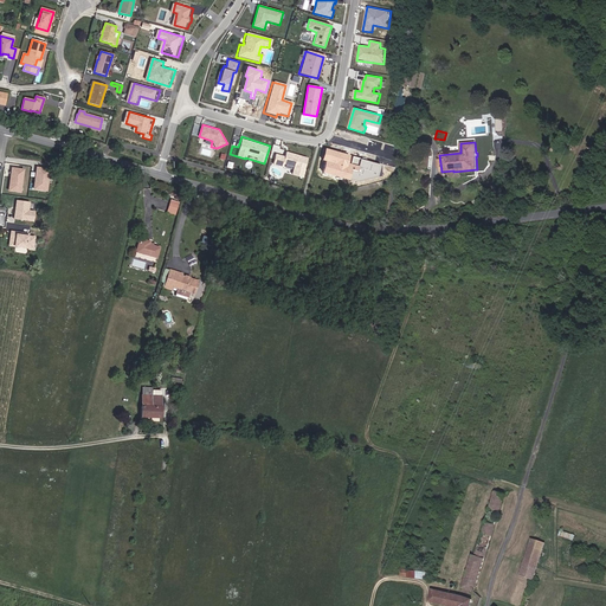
[(284,155),(276,153),(272,163),(283,166),(284,163),(292,166),(290,174),(302,178),(308,158),(287,150),(284,155)]
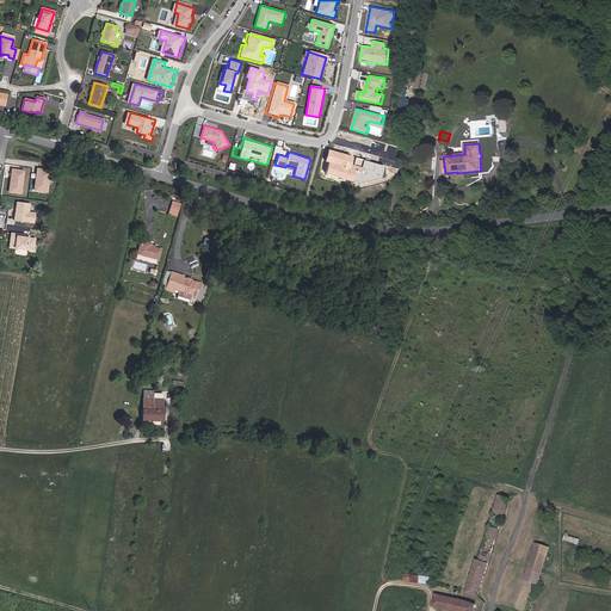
[(20,193),(23,171),(12,170),(8,192),(20,193)]
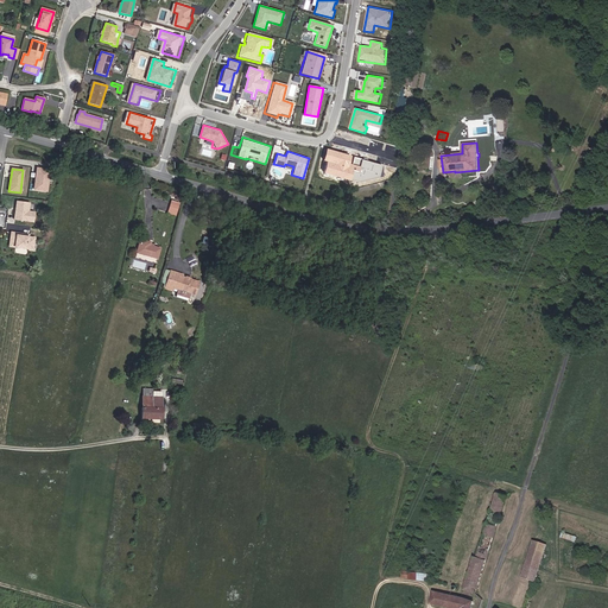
[(45,191),(49,170),(37,169),(35,190),(45,191)]
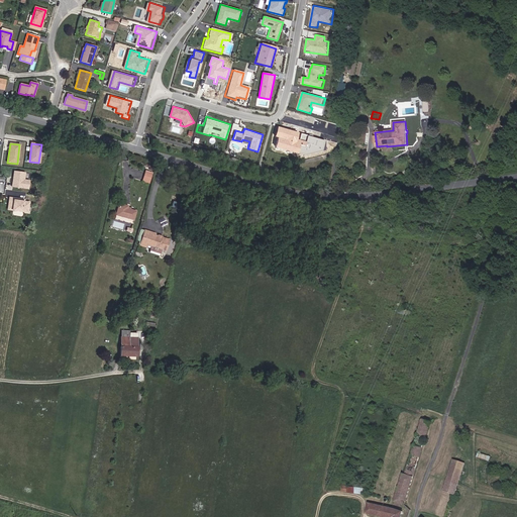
[(24,173),(13,171),(13,176),(13,177),(13,179),(12,179),(11,186),(28,189),(29,181),(23,180),(24,173)]
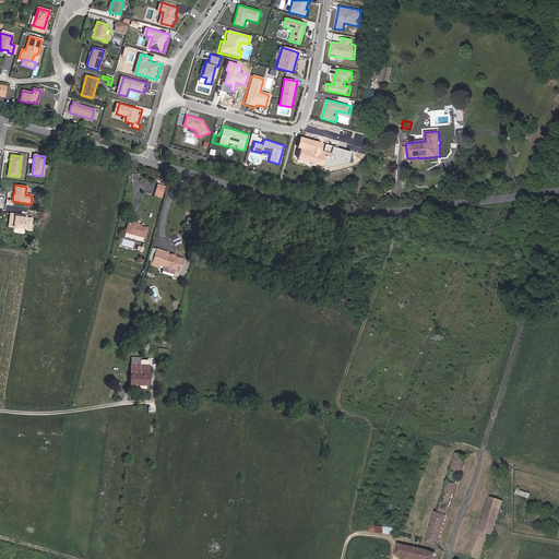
[(161,198),(164,188),(157,186),(154,195),(161,198)]
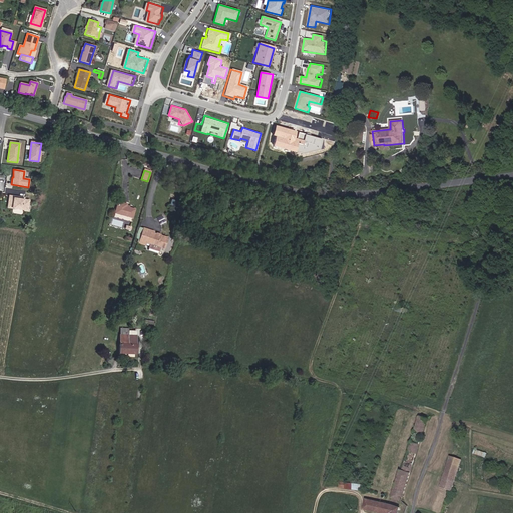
[(20,197),(9,196),(8,207),(27,210),(29,200),(20,199),(20,197)]
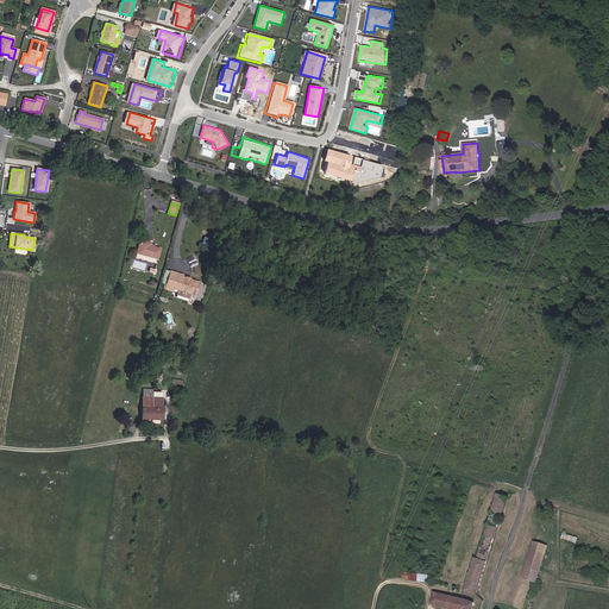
[(157,259),(161,249),(150,245),(151,243),(140,239),(137,253),(157,259)]
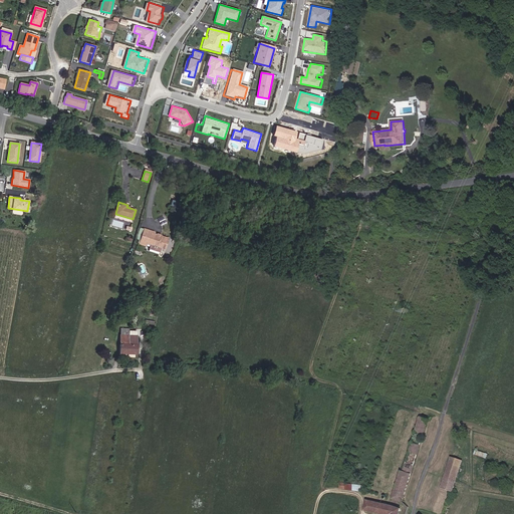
[(165,250),(168,238),(160,236),(159,237),(158,236),(157,235),(155,234),(155,232),(144,229),(139,244),(147,246),(147,244),(151,245),(149,251),(158,254),(160,248),(165,250)]
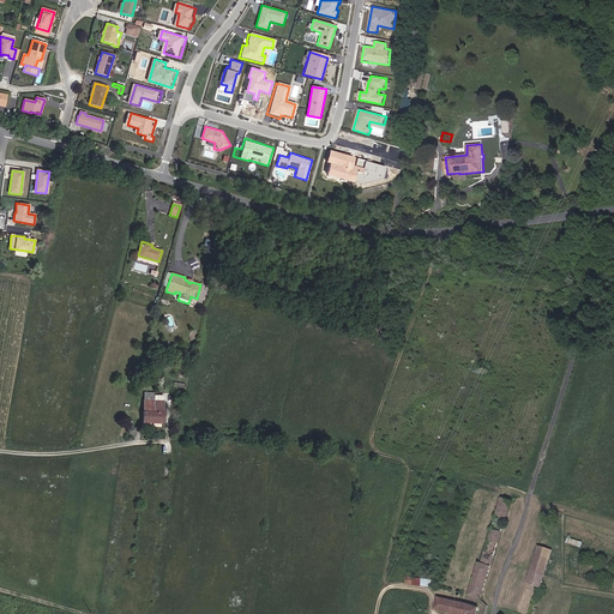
[(182,393),(184,384),(174,383),(174,386),(173,386),(172,391),(182,393)]
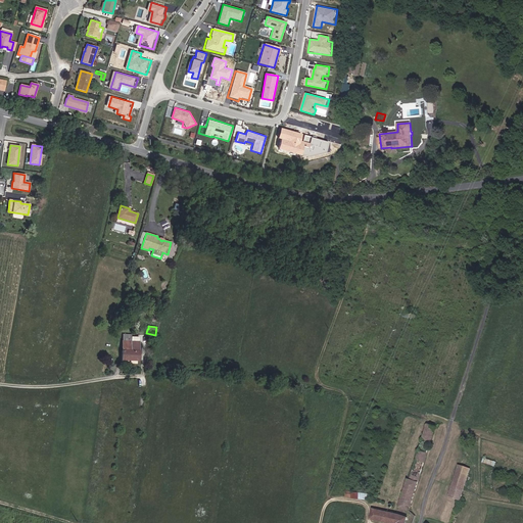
[(131,341),(131,337),(131,335),(123,334),(122,360),(130,360),(131,341)]
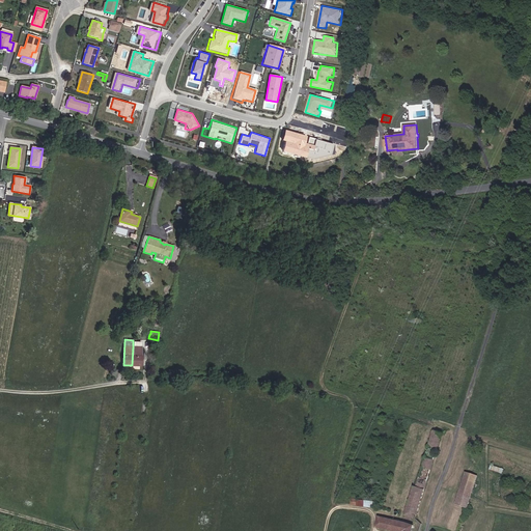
[(140,365),(140,346),(133,346),(132,365),(140,365)]
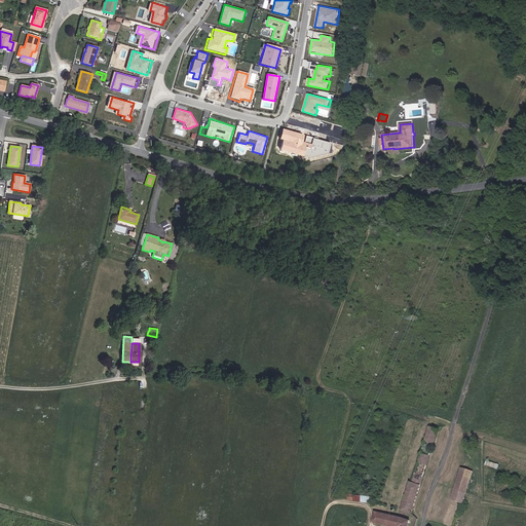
[(412,514),(438,429),(429,426),(412,482),(410,481),(401,510),(412,514)]
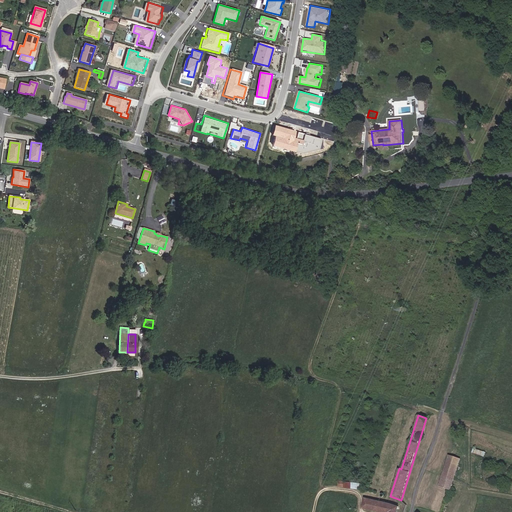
[(474,447),(473,452),(485,456),(486,451),(474,447)]
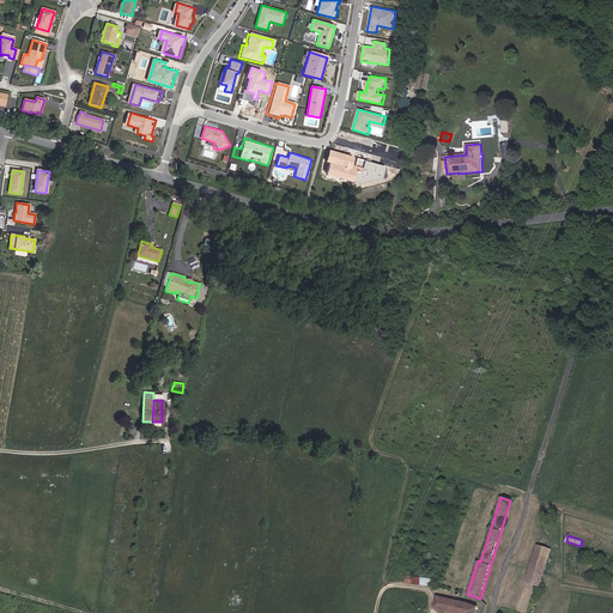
[(539,588),(552,550),(538,546),(526,583),(539,588)]
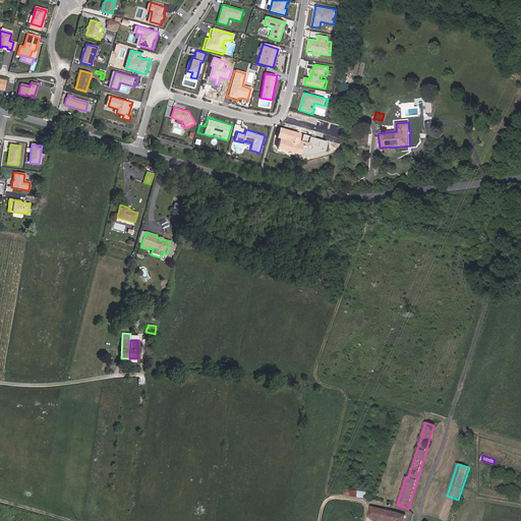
[(403,520),(406,515),(397,512),(371,507),(369,516),(388,520),(403,520)]
